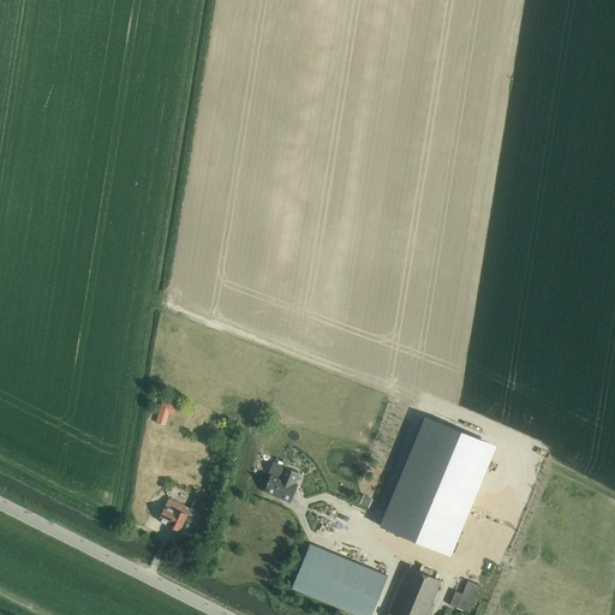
[(162,400),(156,423),(166,425),(169,413),(174,416),(178,405),(162,400)]
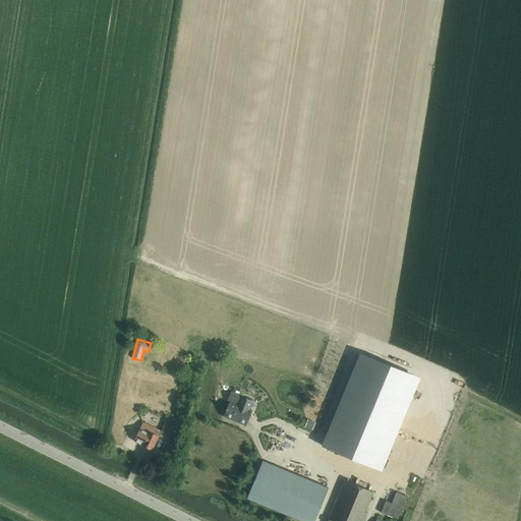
[(361,355),(324,447),(382,471),(419,380),(361,355)]
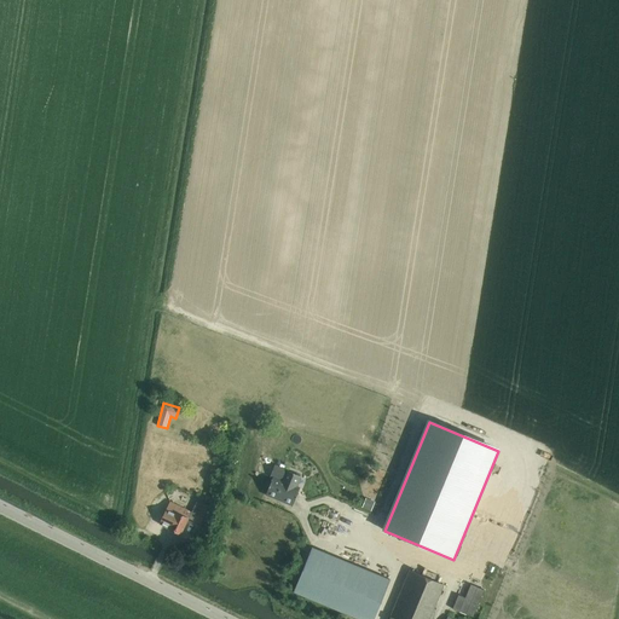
[(300,480),(284,473),(281,484),(272,480),(264,499),(291,512),(300,491),(296,490),(300,480)]
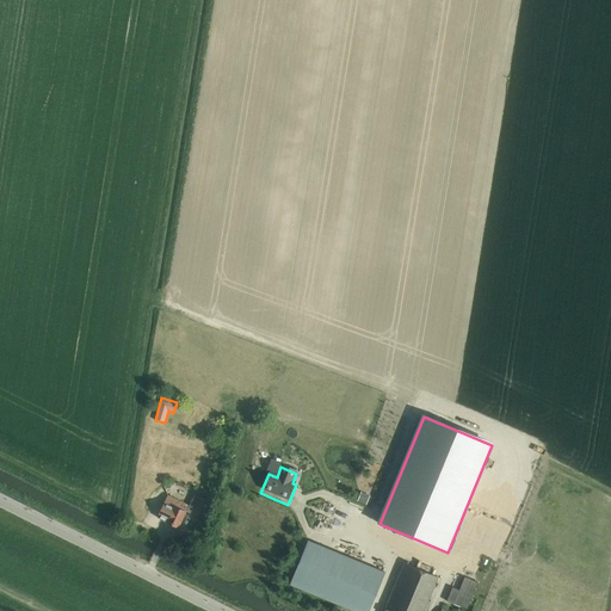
[(362,493),(358,503),(366,506),(371,497),(362,493)]
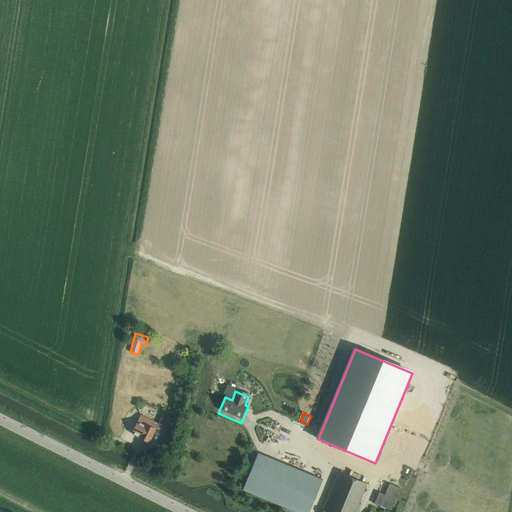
[(150,441),(155,430),(158,423),(151,419),(141,414),(132,433),(150,441)]
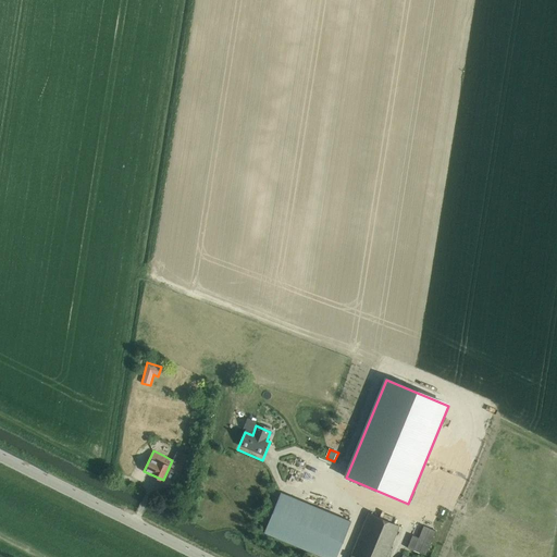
[(186,474),(194,458),(183,453),(175,469),(186,474)]
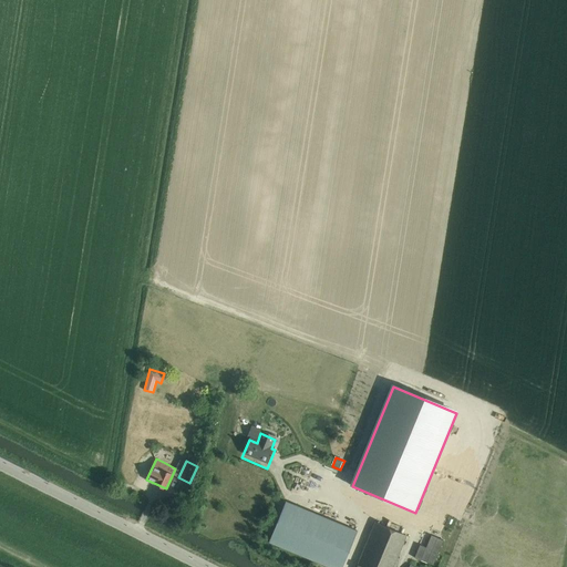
[(342,566),(357,531),(285,503),(268,543),(329,566),(342,566)]
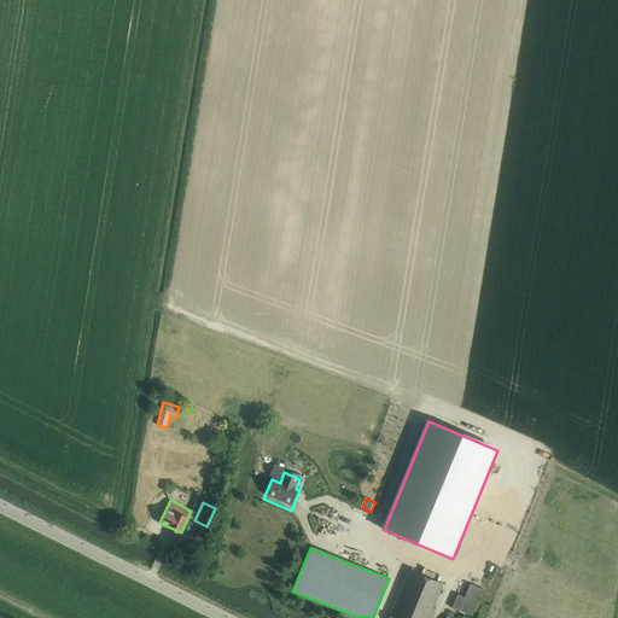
[(427,617),(443,583),(409,570),(390,616),(388,614),(385,617),(427,617)]
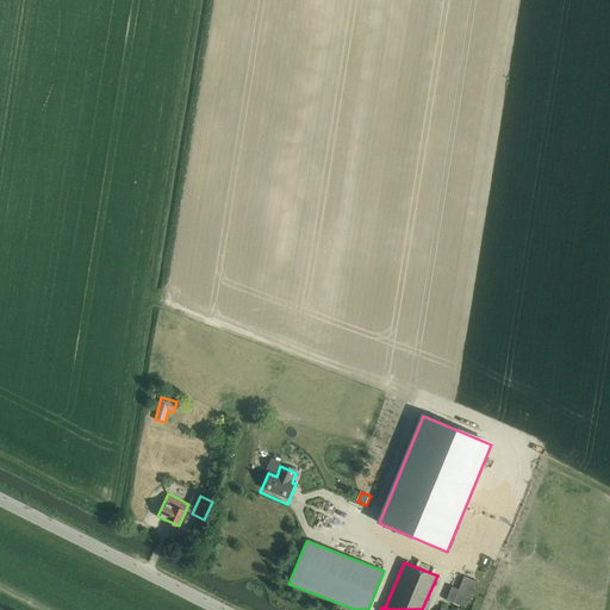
[(464,577),(456,593),(467,598),(474,582),(464,577)]
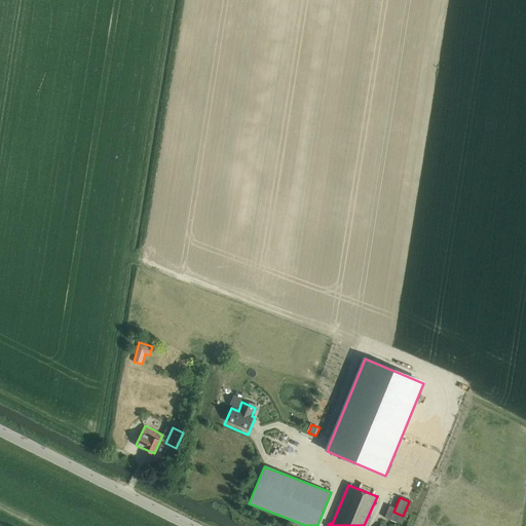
All buildings are outlined.
